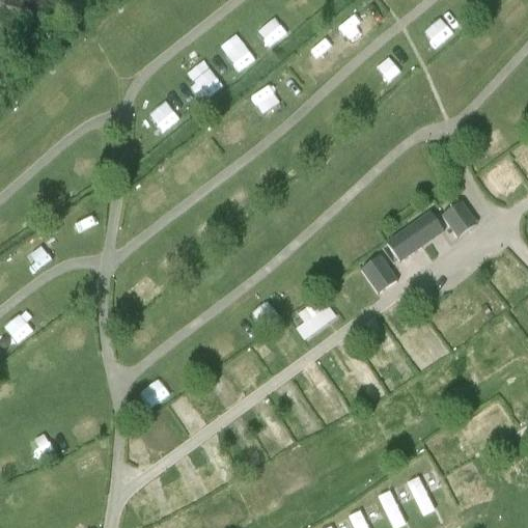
[(254,18),(273,42),(290,29),(271,4),(254,18)]
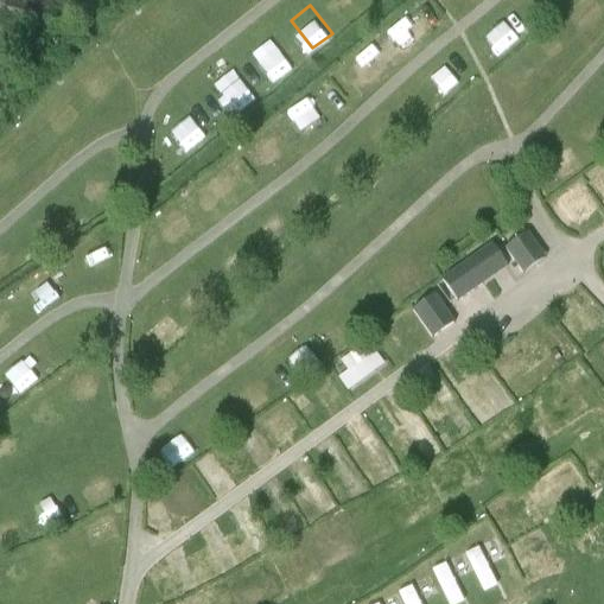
[(417,12),(393,26),(406,49),(430,35),(417,12)]
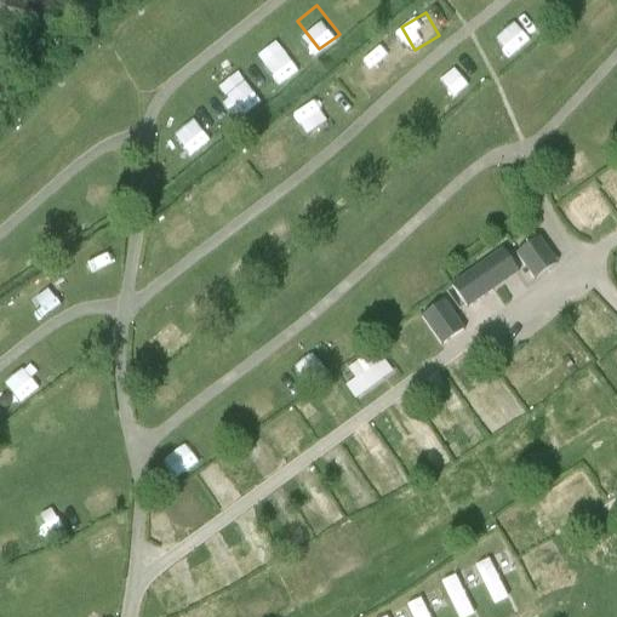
[(276,36),(257,52),(281,81),(301,66),(276,36)]
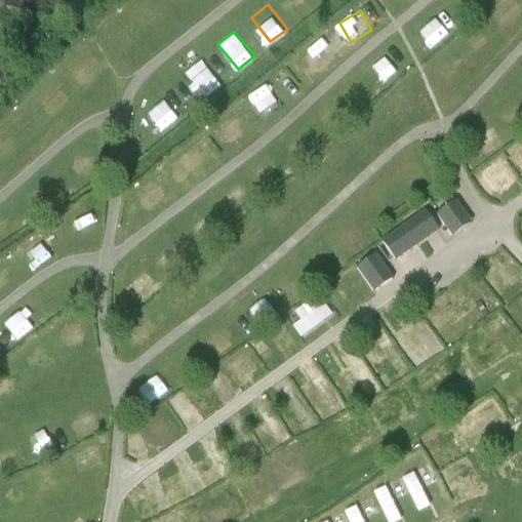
[(202,58),(188,72),(208,94),(223,80),(202,58)]
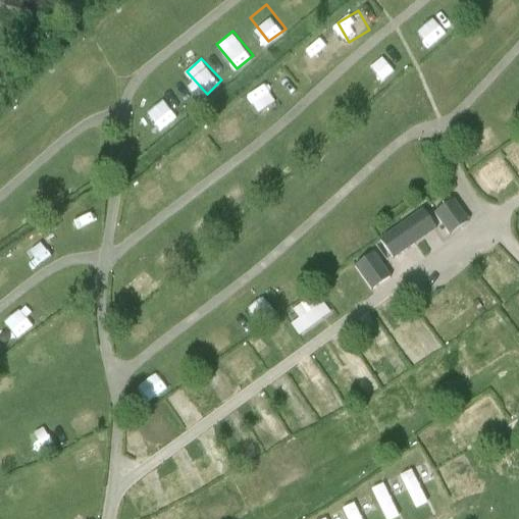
[(384,58),(372,70),(384,84),(398,71),(384,58)]
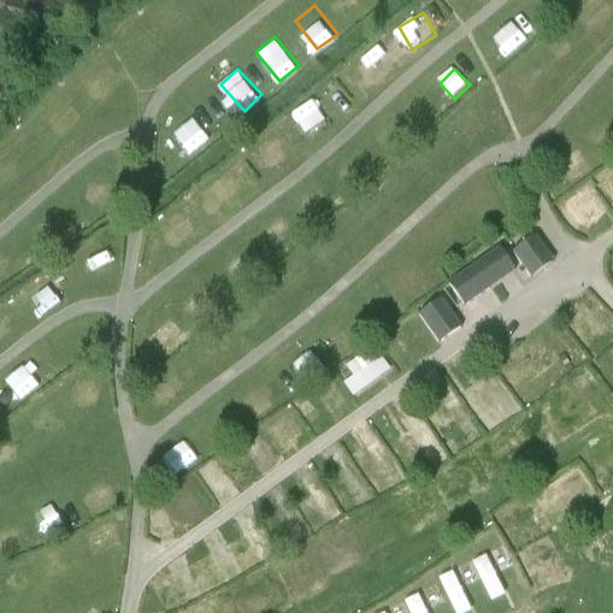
[(176,128),(195,149),(217,131),(199,110),(176,128)]
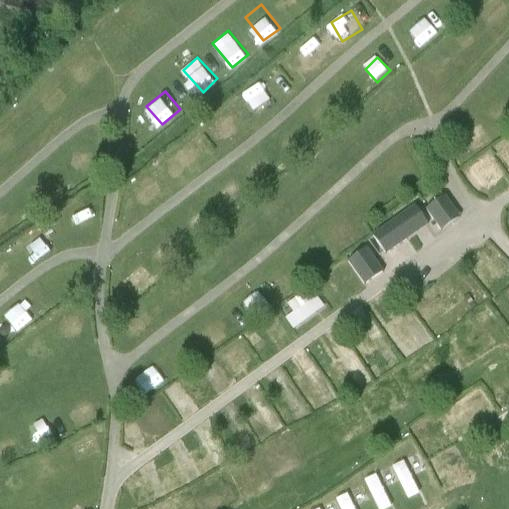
[(0,155),(14,145),(3,130),(0,132),(0,155)]
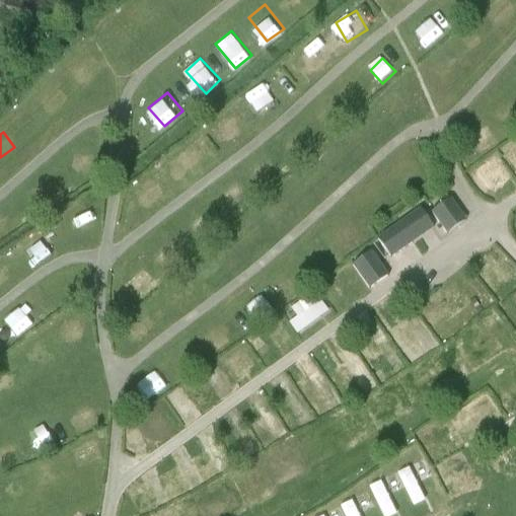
[(497,158),(470,176),(485,198),(511,179),(497,158)]
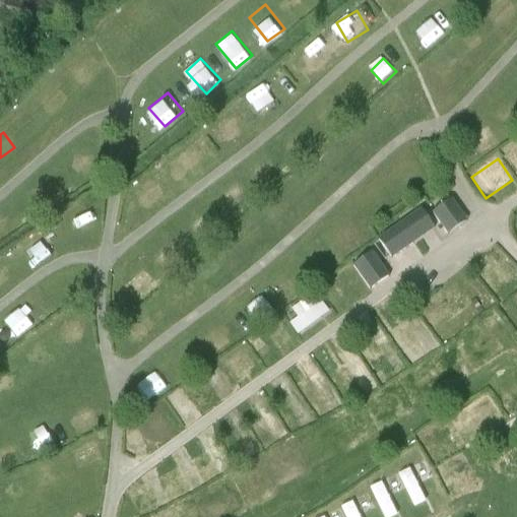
[(445,232),(464,217),(449,196),(429,210),(445,232)]
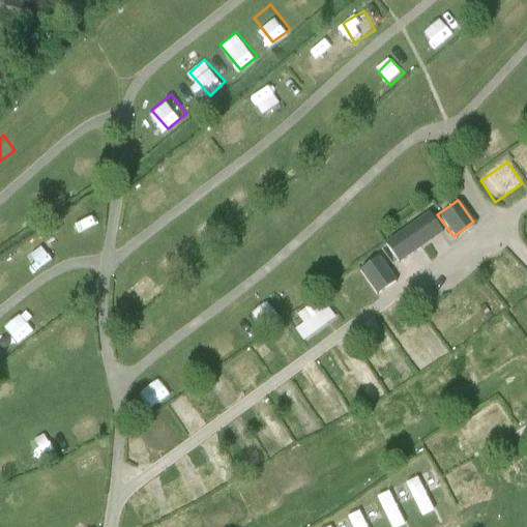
[(397,261),(440,230),(426,209),(382,241),(397,261)]
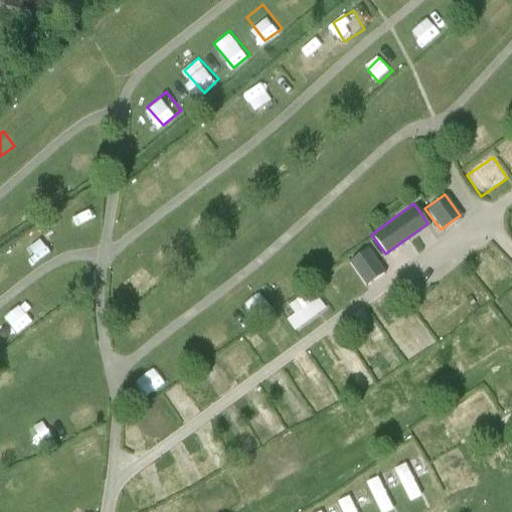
[(383,271),(366,247),(347,262),(364,284),(383,271)]
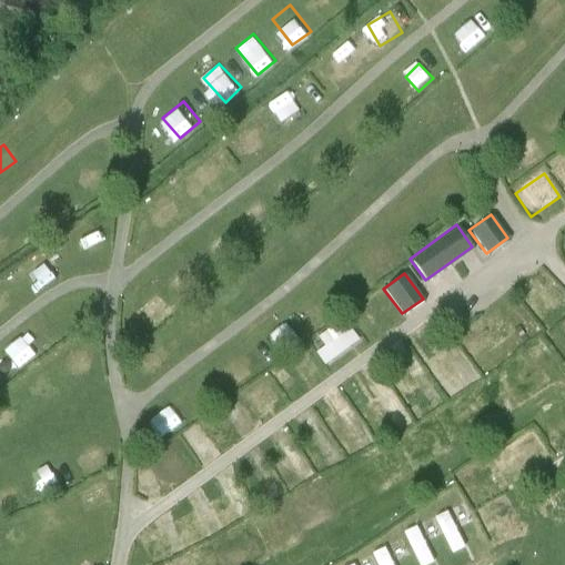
[(159,296),(138,310),(150,329),(171,315),(159,296)]
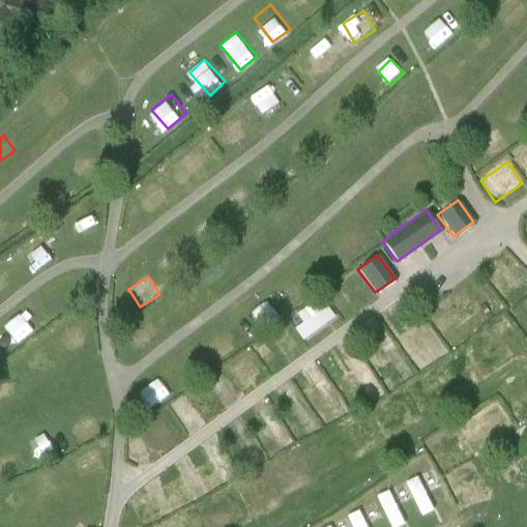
[(466,289),(442,304),(458,327),(481,311),(466,289)]
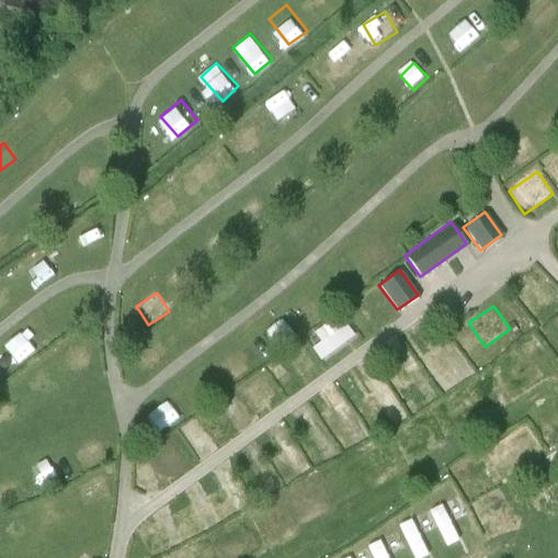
[(268,331),(281,351),(296,340),(282,321),(268,331)]
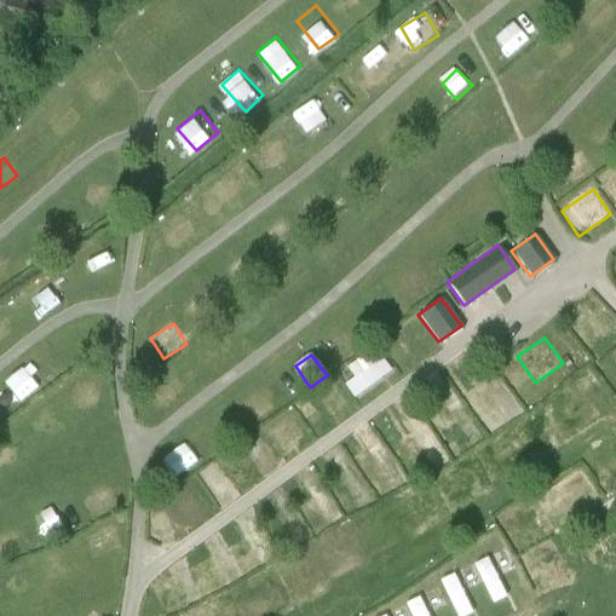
[(27,397),(47,384),(33,361),(12,374),(27,397)]
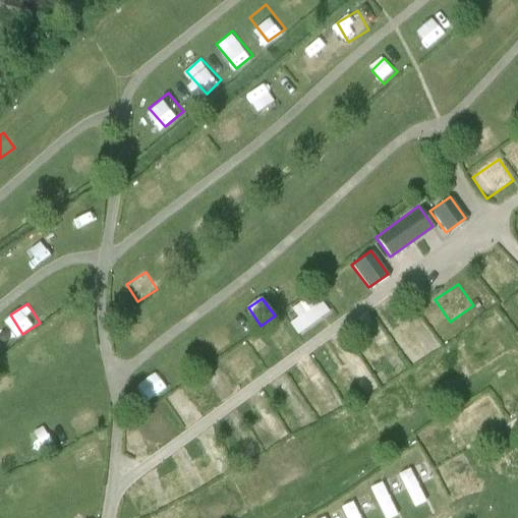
[(301,309),(290,330),(305,338),(317,319),(301,309)]
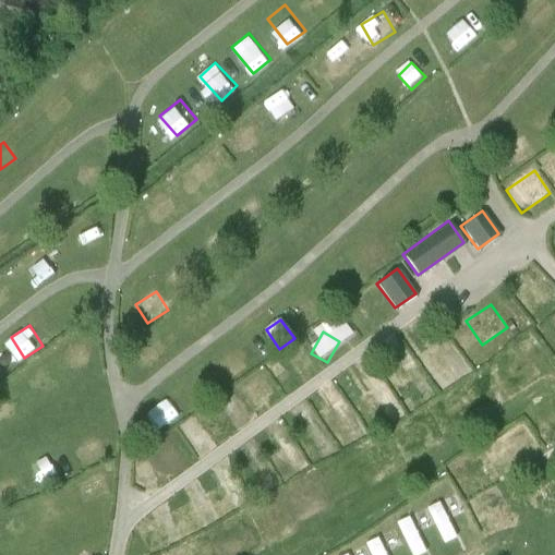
[(419,356),(442,391),(470,373),(447,338),(419,356)]
